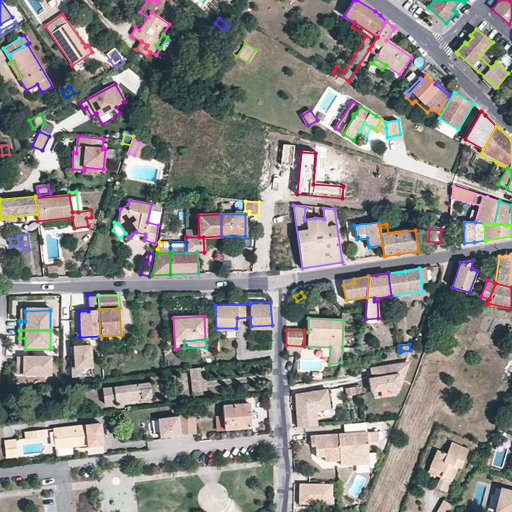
[(72,368),(92,368),(91,346),(74,347),(74,359),(71,359),(72,368)]
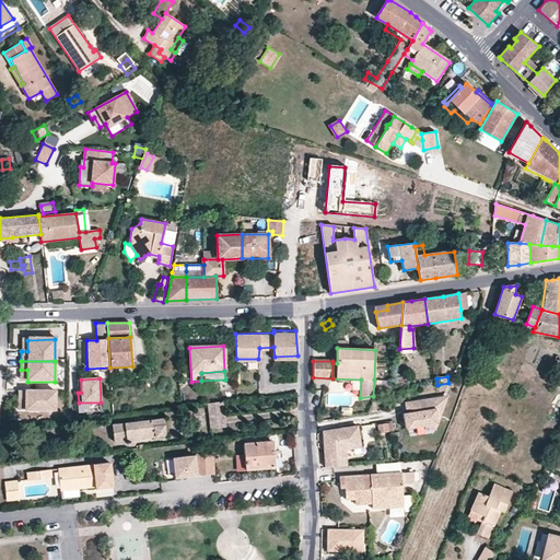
[(396,381),(374,380),(373,396),(395,393),(396,381)]
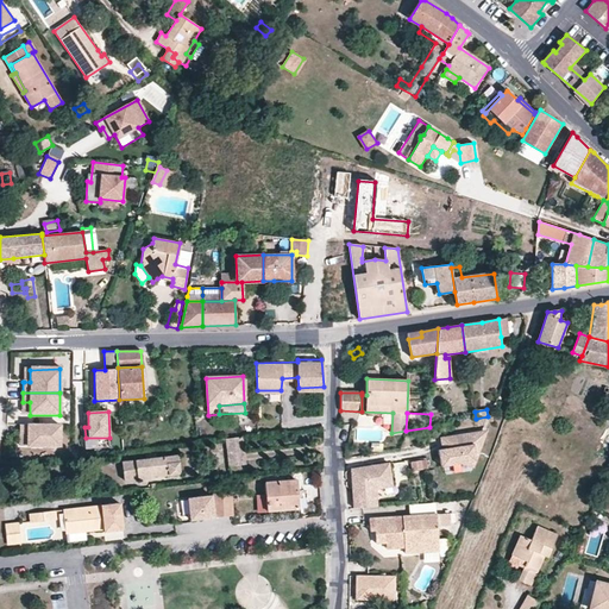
[(58,447),(60,426),(19,426),(19,435),(26,435),(26,447),(58,447)]
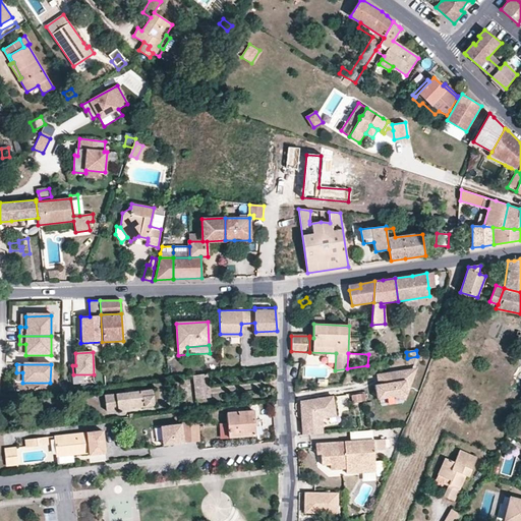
[(406,399),(416,371),(413,368),(389,372),(391,383),(381,385),(374,385),(377,400),(394,397),(406,399)]
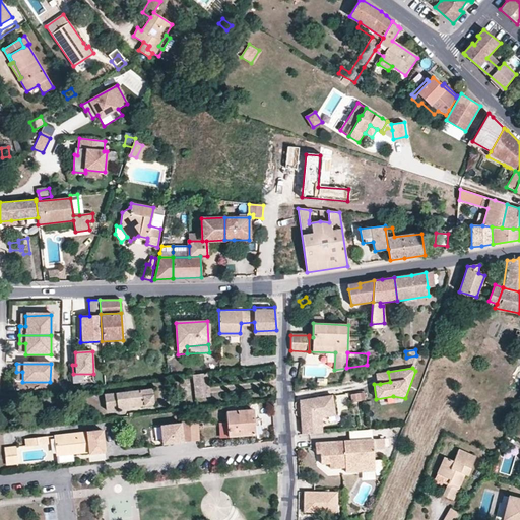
[(390,382),(388,372),(378,374),(380,384),(390,382)]
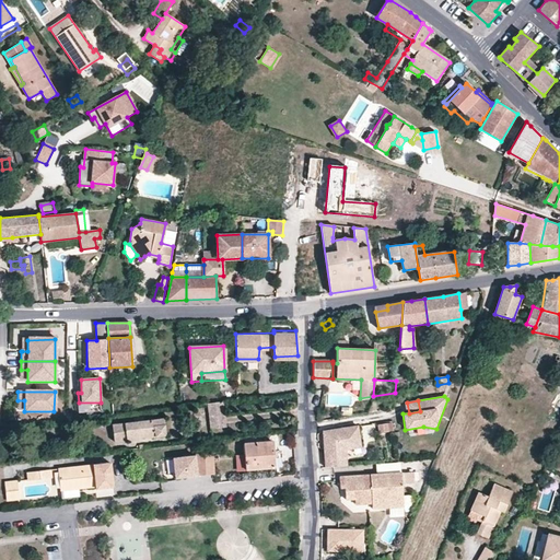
[(225,416),(223,401),(207,404),(209,417),(225,416)]
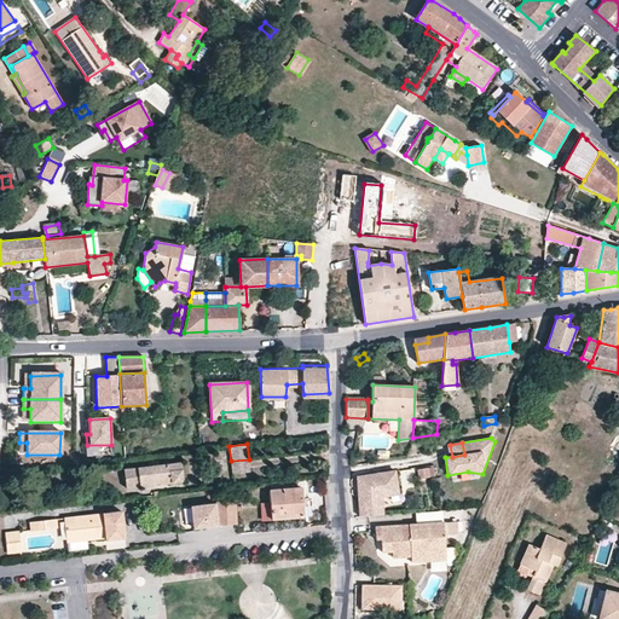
[(249,460),(231,461),(233,475),(250,472),(249,460)]
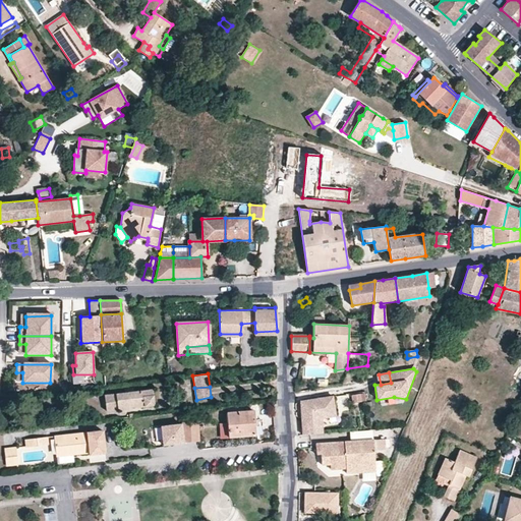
[(108,411),(120,409),(119,407),(133,405),(133,407),(154,405),(152,391),(106,397),(108,411)]
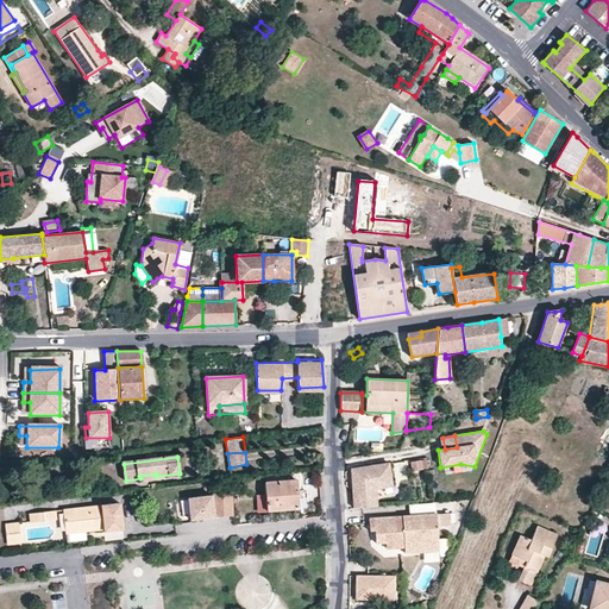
[(424,460),(413,462),(414,471),(425,469),(424,460)]
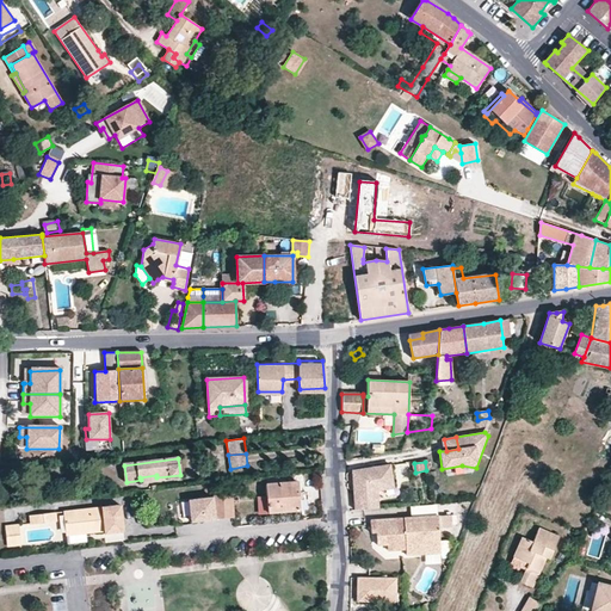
[(386,489),(384,481),(393,480),(392,464),(353,471),(359,510),(381,508),(377,491),(386,489)]
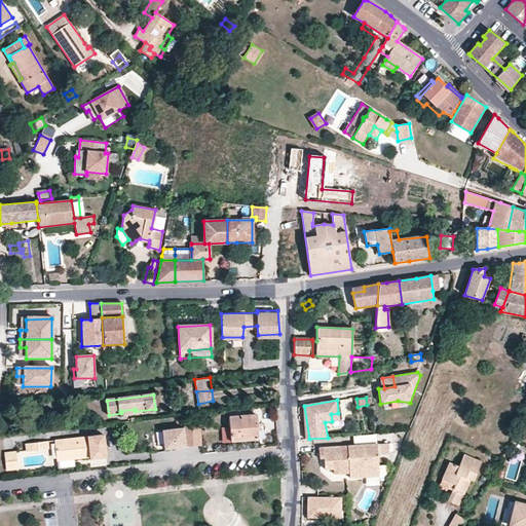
[(340,420),(338,413),(331,414),(332,421),(340,420)]
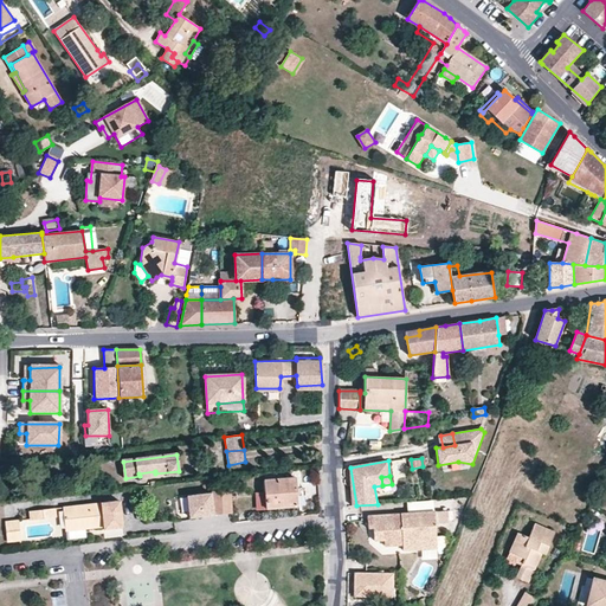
[(297,507),(296,492),(295,479),(264,482),(265,509),(297,507)]
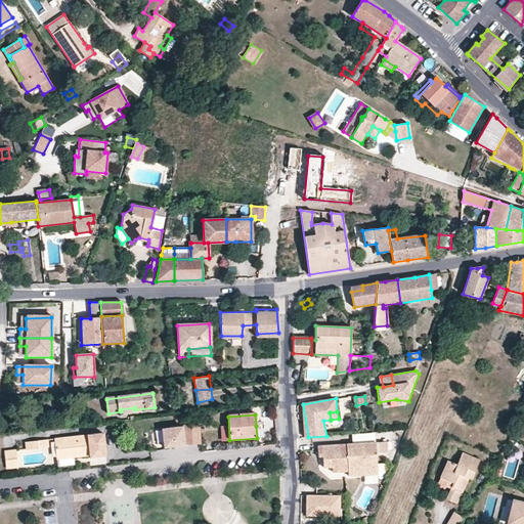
[(200,444),(199,424),(183,425),(184,429),(184,445),(200,444)]
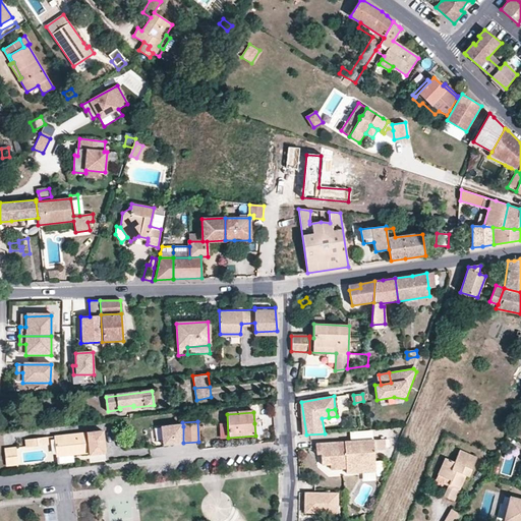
[(179,443),(183,443),(183,426),(163,428),(165,445),(179,443)]
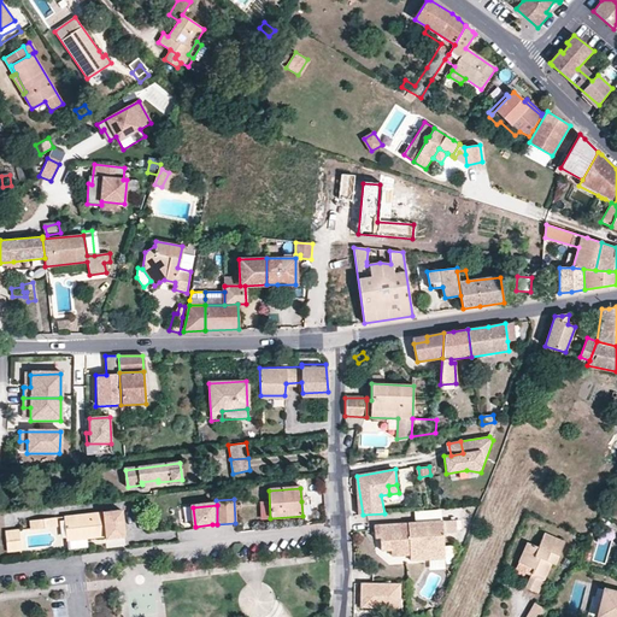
[(66,541),(105,536),(105,529),(123,527),(122,511),(64,517),(66,541)]
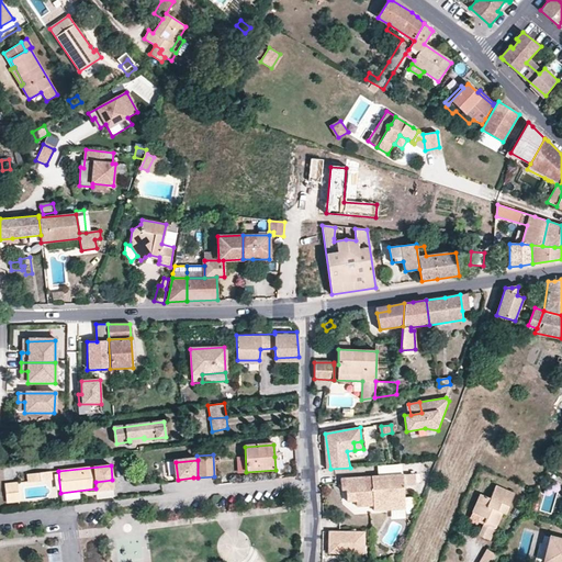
[(51,473),(35,474),(36,482),(51,480),(51,473)]
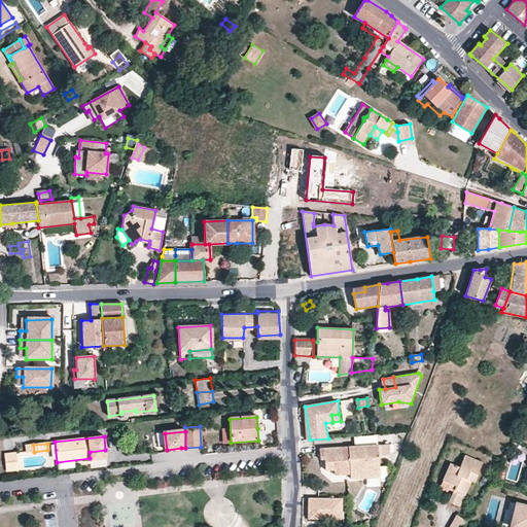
[(390,455),(389,444),(378,445),(379,456),(390,455)]
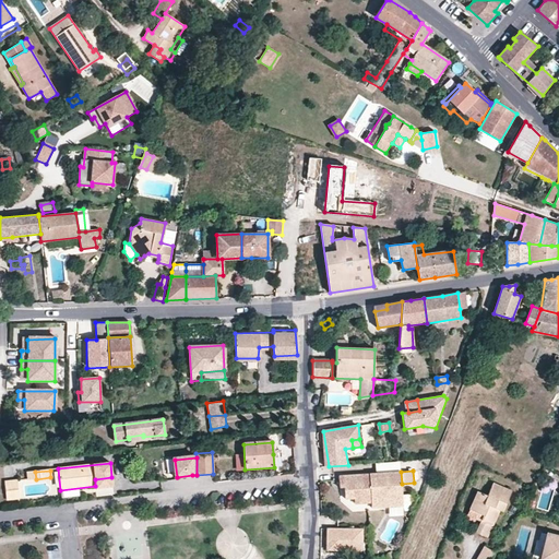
[(36,479),(35,472),(27,473),(27,480),(36,479)]
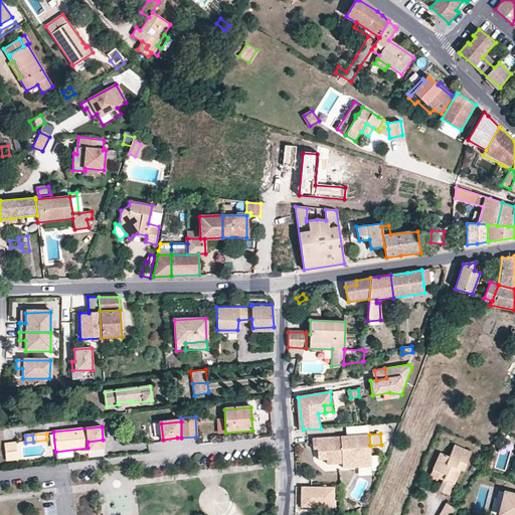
[(370,446),(369,435),(357,436),(357,446),(365,446),(366,457),(358,467),(371,466),(370,446)]
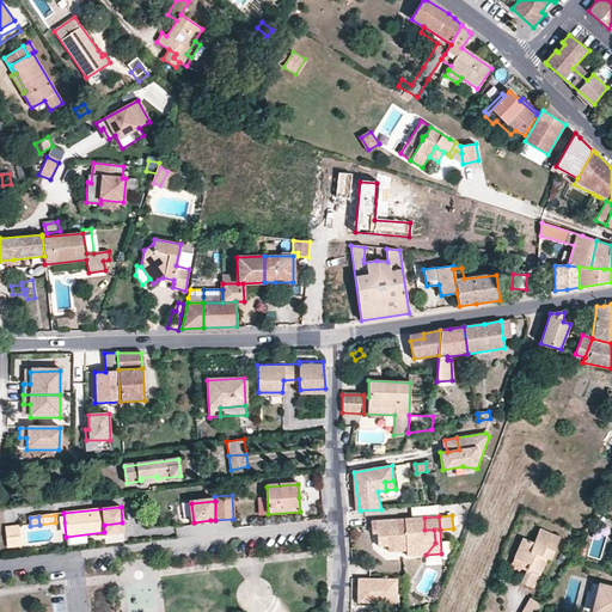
[(424,530),(424,518),(372,521),(372,533),(378,533),(378,545),(389,545),(389,551),(407,550),(408,556),(426,555),(435,543),(434,530),(424,530)]
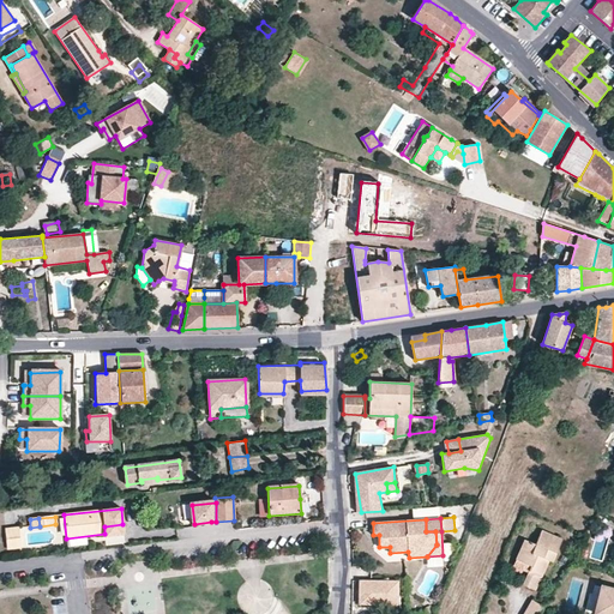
[(104,527),(104,534),(106,537),(124,535),(122,524),(104,527)]
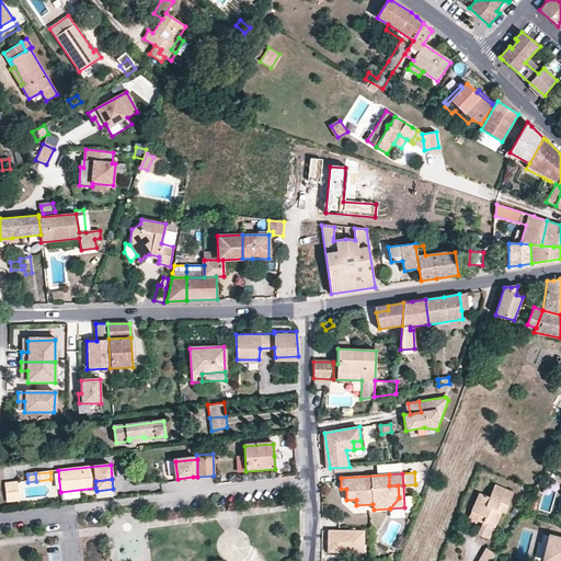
[(16,483),(4,485),(7,504),(19,502),(16,483)]
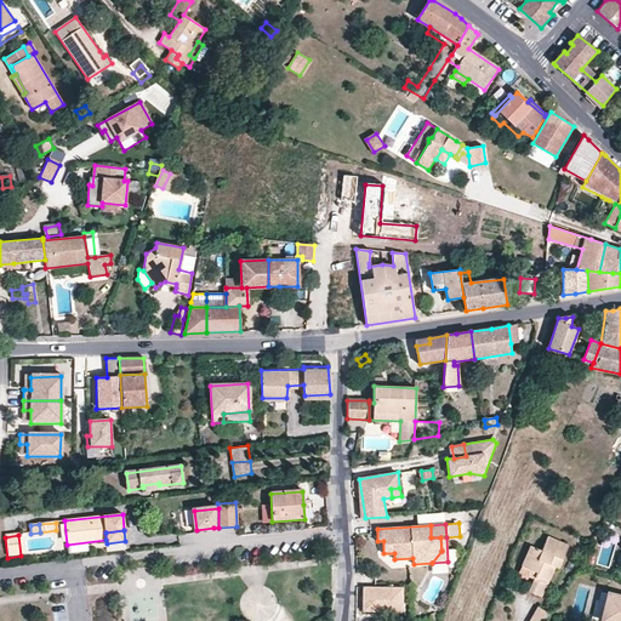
[(536,573),(534,580),(529,592),(542,597),(556,567),(559,568),(569,546),(548,537),(542,551),(531,546),(522,567),(536,573)]
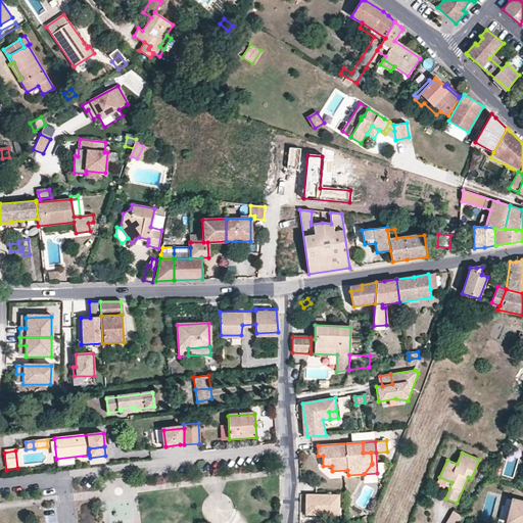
[(437,482),(449,488),(452,482),(439,477),(437,482)]
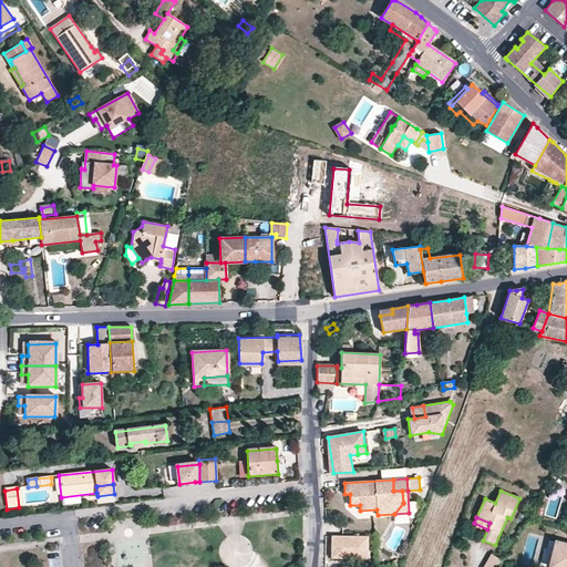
[(370,549),(370,536),(334,536),(333,558),(364,558),(364,549),(370,549)]
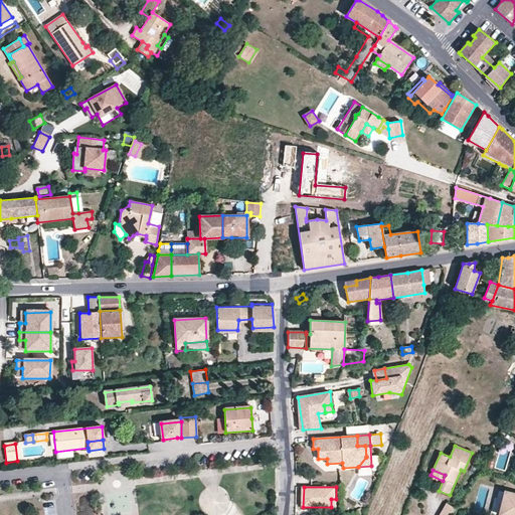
[(514,514),(514,495),(504,493),(502,503),(504,503),(502,514),(503,514),(514,514)]
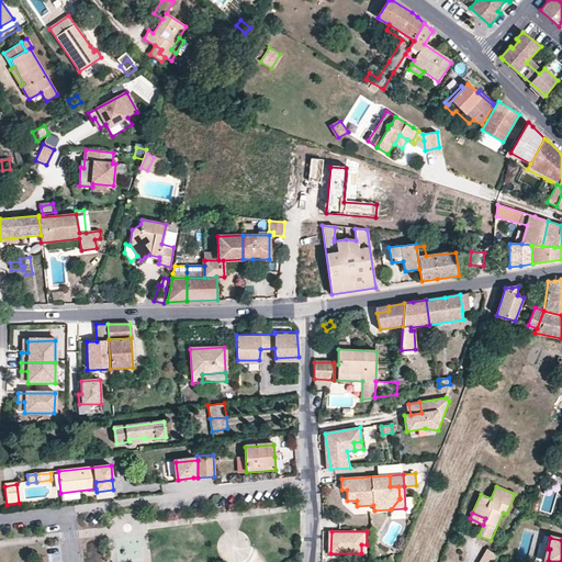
[(491,561),(496,554),(487,550),(480,561),(491,561)]
